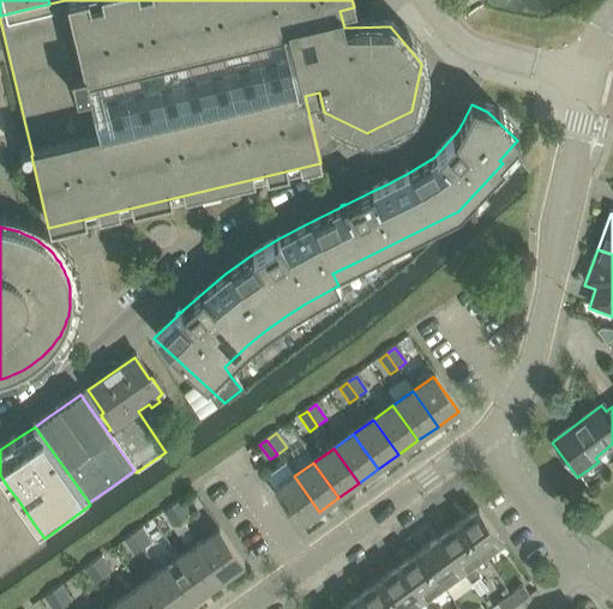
[(0,570),(12,562),(44,538),(43,537),(42,535),(35,525),(18,500),(8,488),(4,481),(0,475),(0,570)]
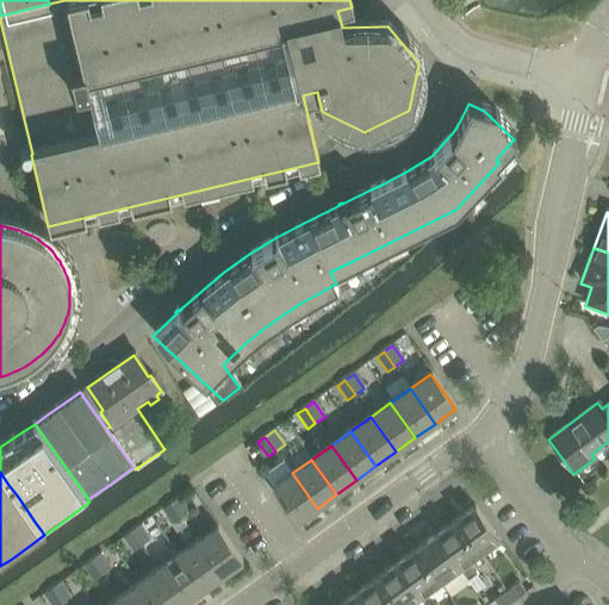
[(292,473),(271,488),(296,523),(317,509),(292,473)]
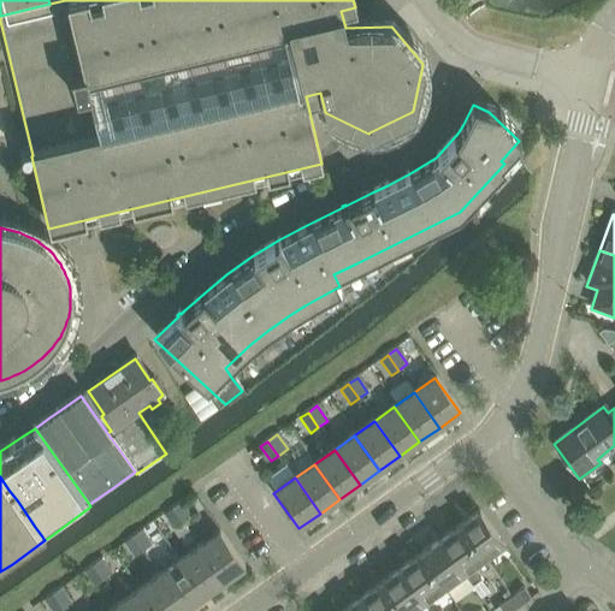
[(182,523),(190,517),(181,503),(171,510),(182,523)]
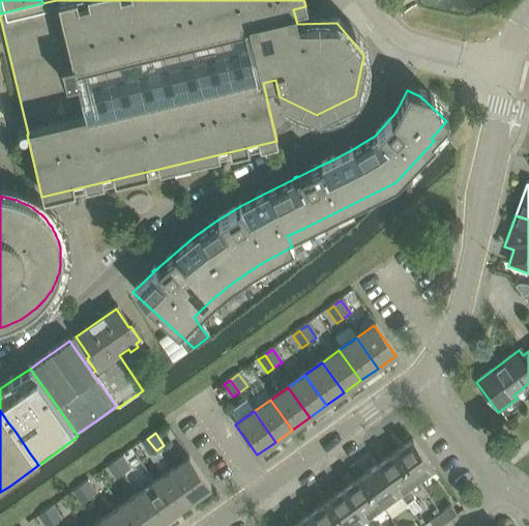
[(147,439),(140,444),(149,456),(156,450),(147,439)]
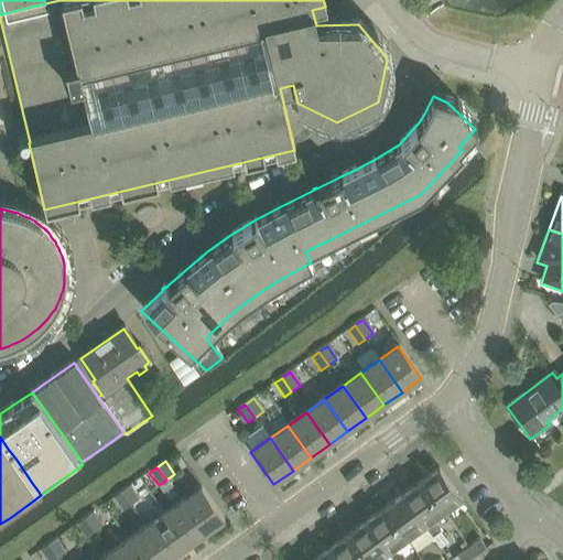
[(463,504),(439,470),(420,484),(444,517),(463,504)]
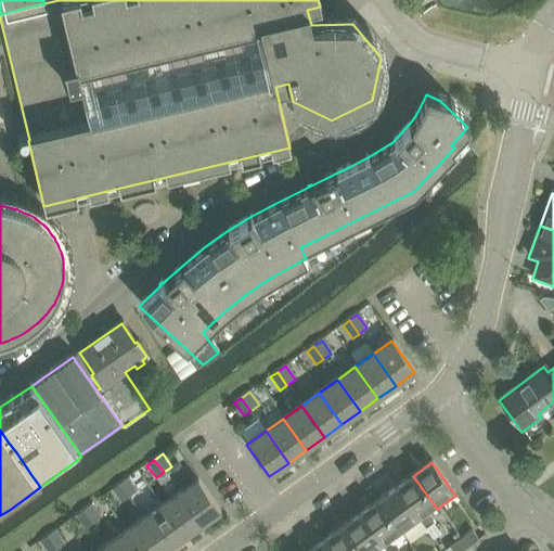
[(437,509),(413,476),(395,489),(420,522),(420,521),(426,529),(432,526),(433,525),(426,516),(437,509)]
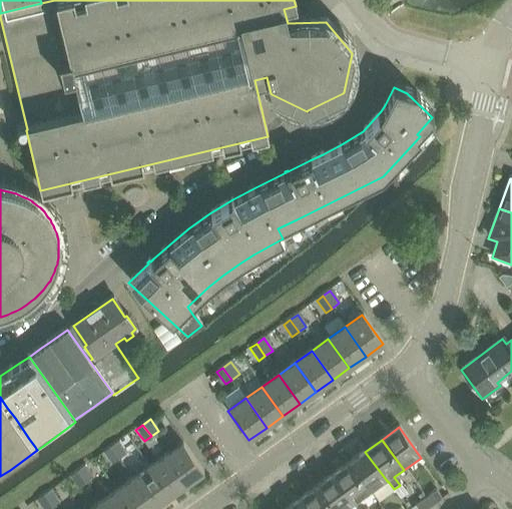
[(117,460),(125,455),(116,443),(109,448),(117,460)]
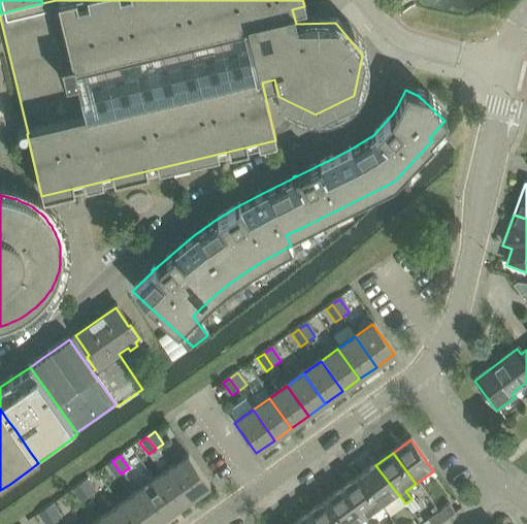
[(191,499),(209,487),(188,457),(169,469),(191,499)]
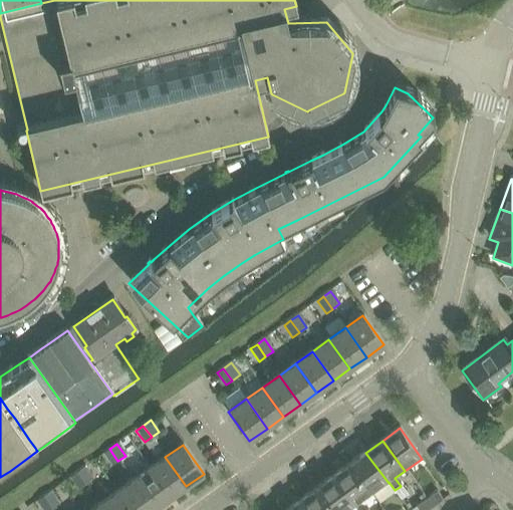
[(109,449),(102,454),(111,466),(117,461),(109,449)]
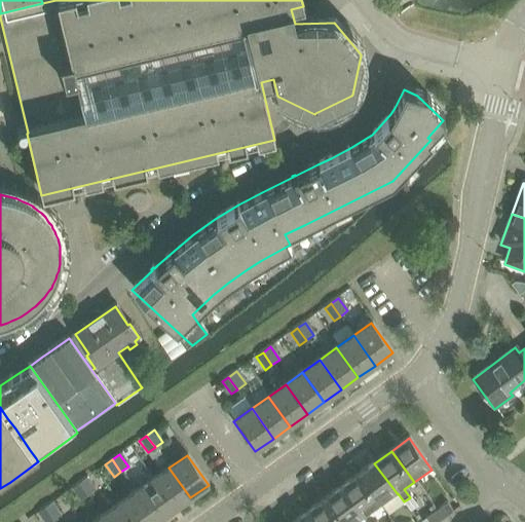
[(398,494),(374,463),(358,476),(380,507),(398,494)]
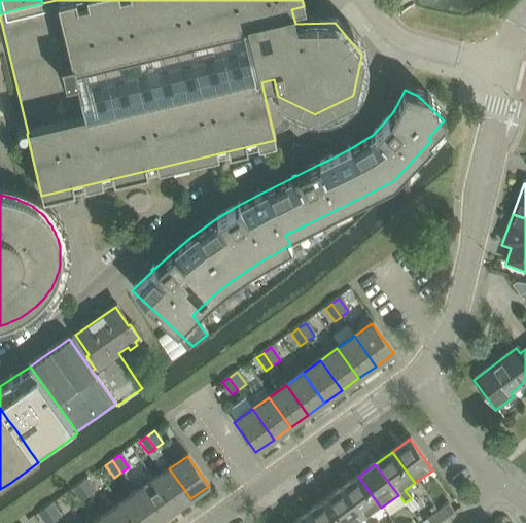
[(169,468),(152,481),(174,511),(190,498),(169,468)]
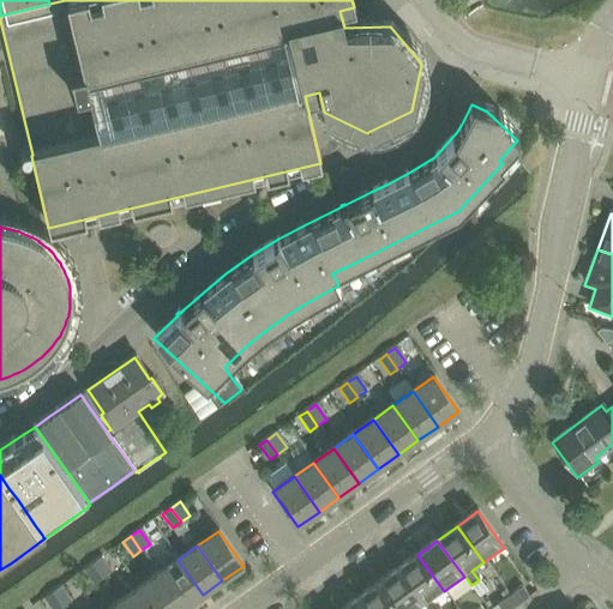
[(444,591),(418,555),(397,570),(424,606),(444,591)]
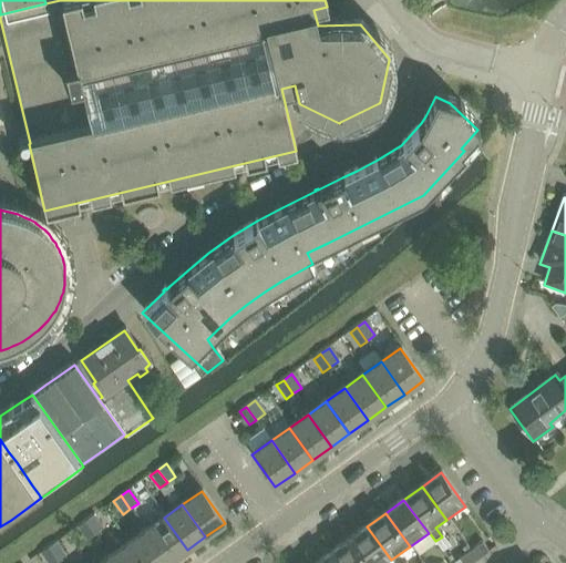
[(93,535),(101,530),(92,517),(84,522),(93,535)]
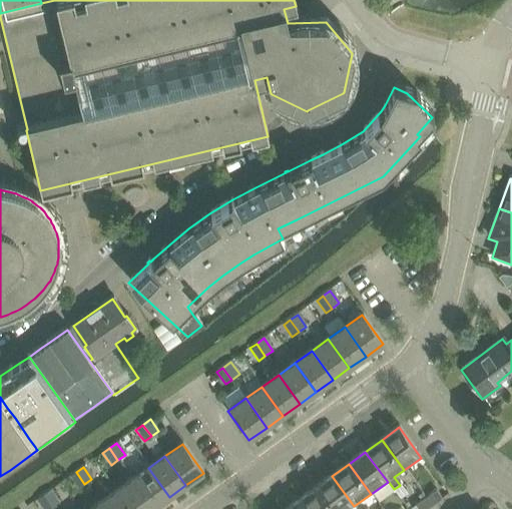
[(153,508),(169,497),(148,468),(131,480),(151,508),(153,508)]
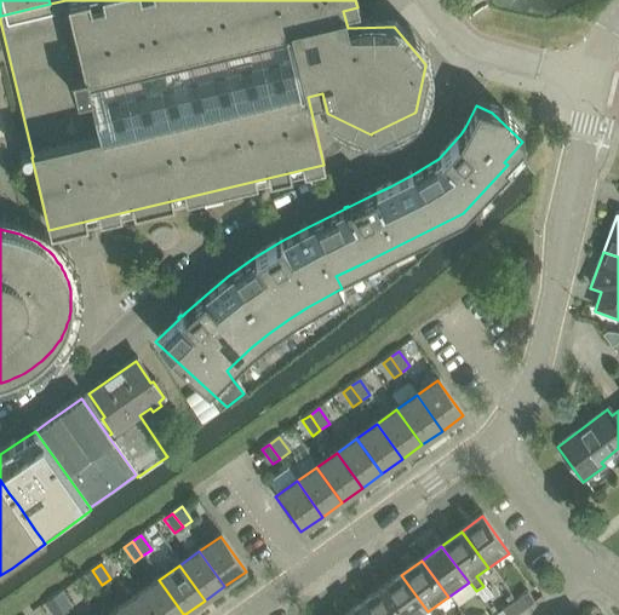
[(92,570),(84,576),(93,591),(102,585),(92,570)]
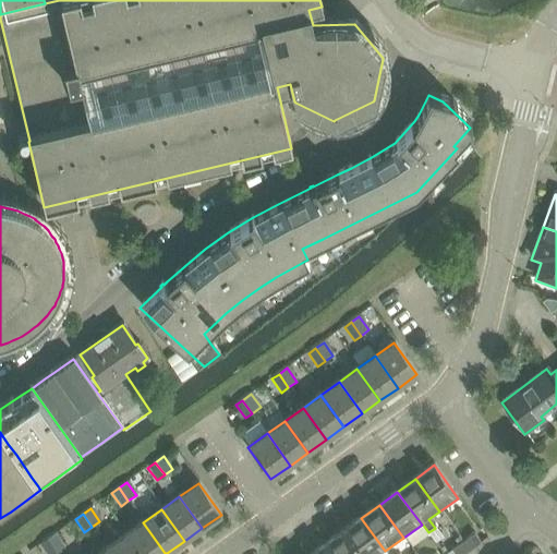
[(382,553),(385,551),(361,518),(343,531),(360,553),(382,553)]
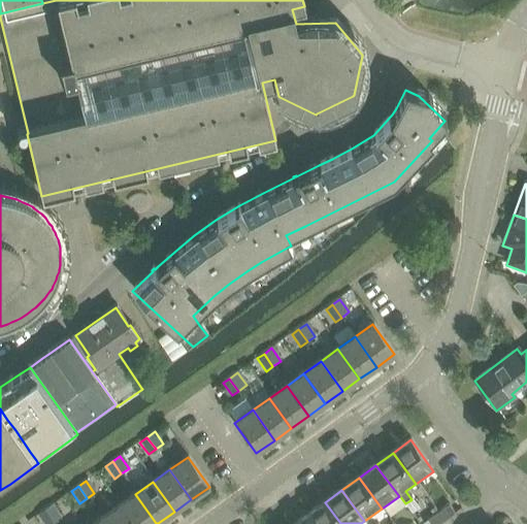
[(156,523),(135,494),(119,505),(131,523),(156,523)]
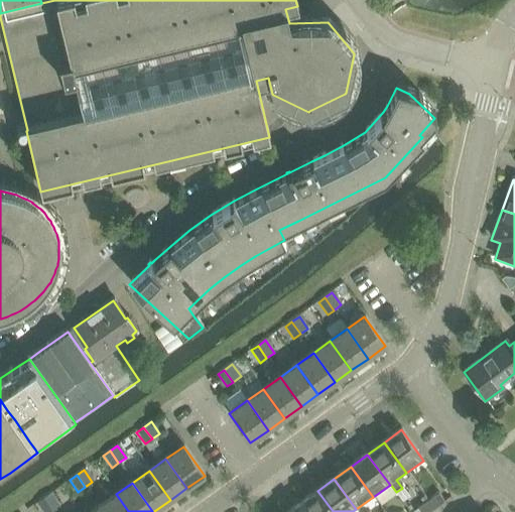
[(401,489),(396,492),(403,502),(408,498),(401,489)]
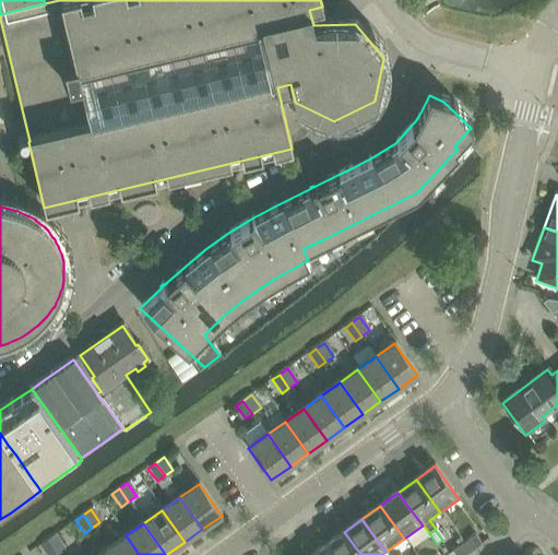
[(360,554),(344,532),(325,545),(332,554),(360,554)]
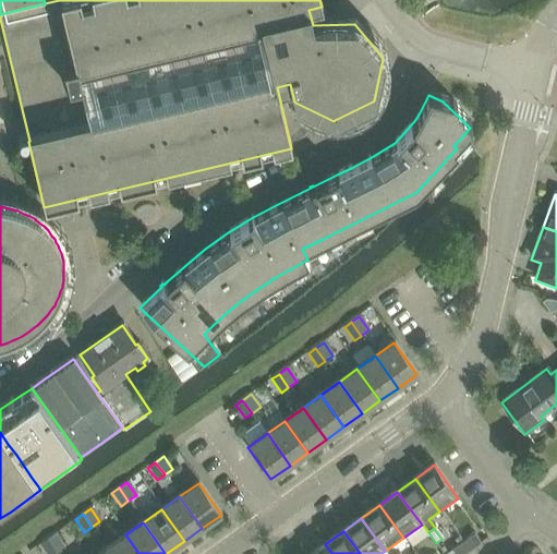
[(63,548),(55,533),(46,540),(56,553),(63,548)]
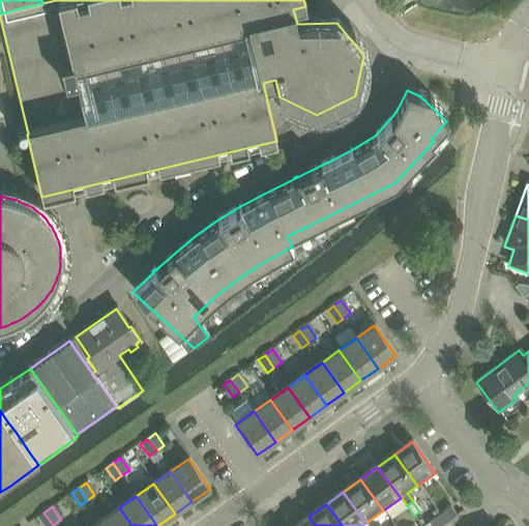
[(131,525),(119,507),(101,520),(106,525),(131,525)]
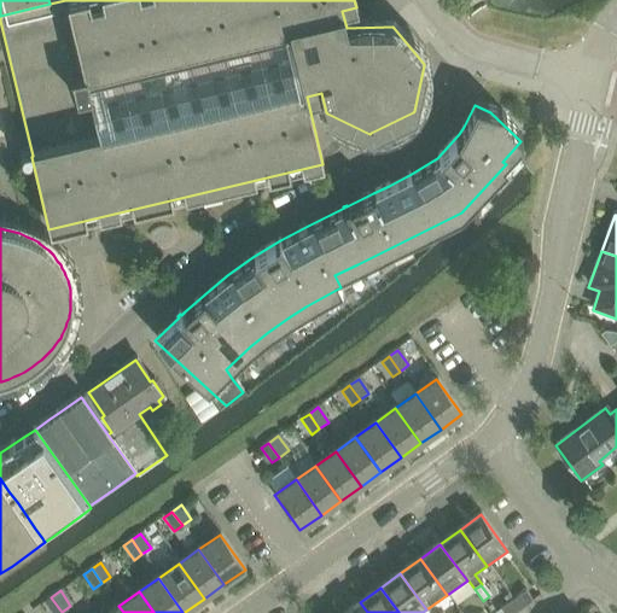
[(525,594),(513,602),(519,611),(531,602),(525,594)]
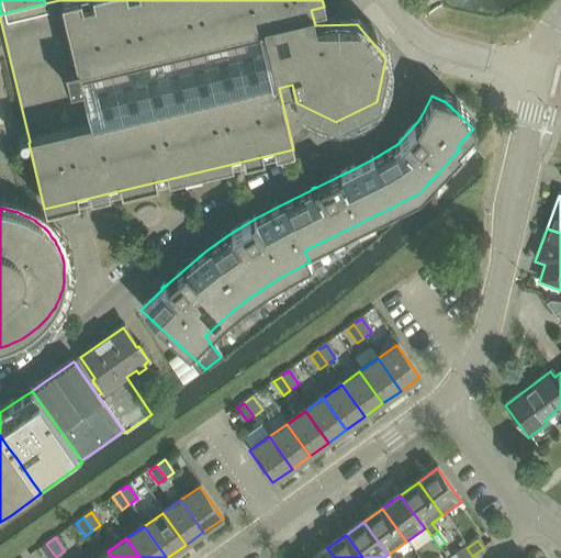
[(38,549),(45,557),(56,557),(46,544),(38,549)]
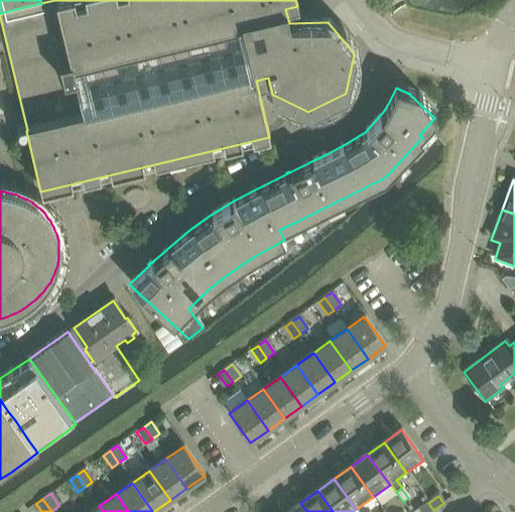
[(306,511),(300,503),(289,511),(306,511)]
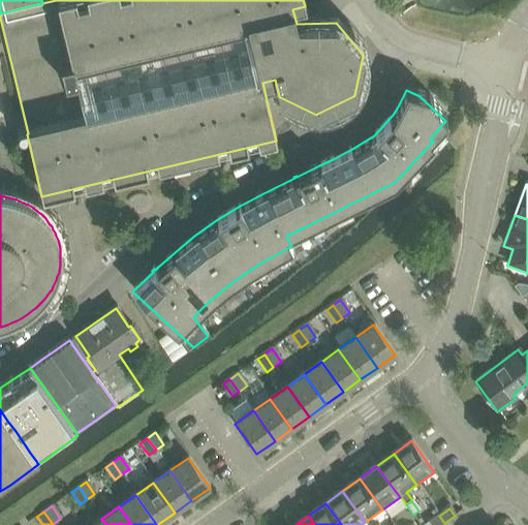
[(442,524),(444,523),(439,516),(428,524),(442,524)]
